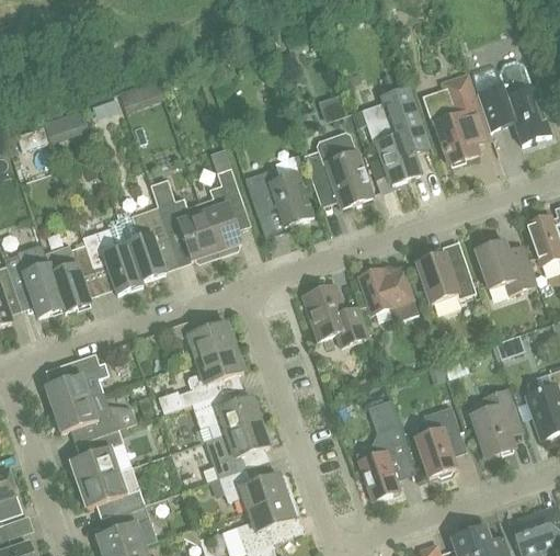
[(383,10),(391,7),(389,0),(378,0),(383,10)]
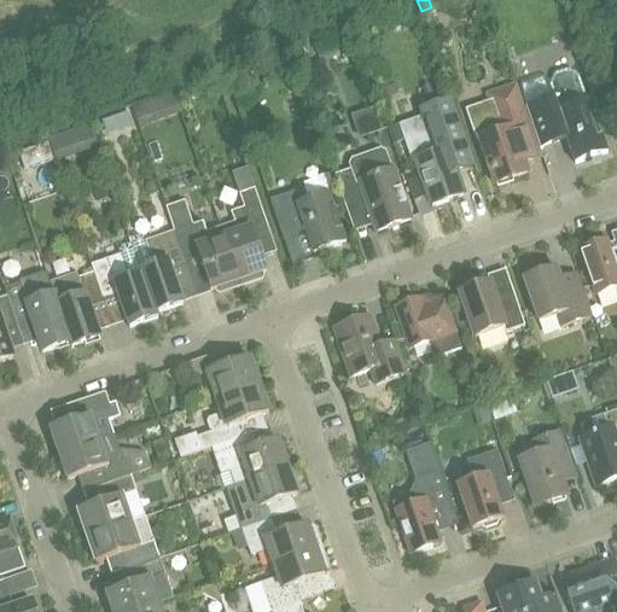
[(403,7),(400,21),(414,23),(417,10),(403,7)]
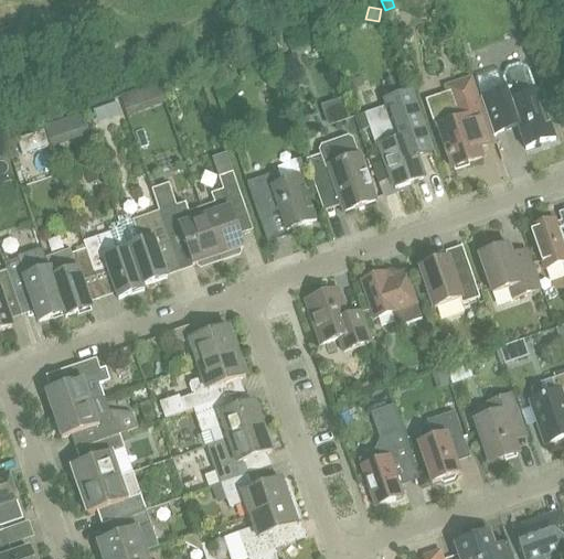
[(274,58),(280,73),(300,65),(294,51),(274,58)]
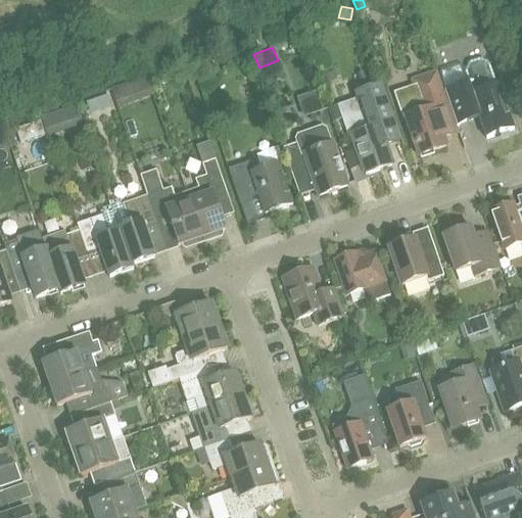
[(497,81),(494,82),(487,61),(478,57),(468,60),(464,69),(467,79),(443,87),(456,123),(478,114),(485,135),(513,126),(497,81)]
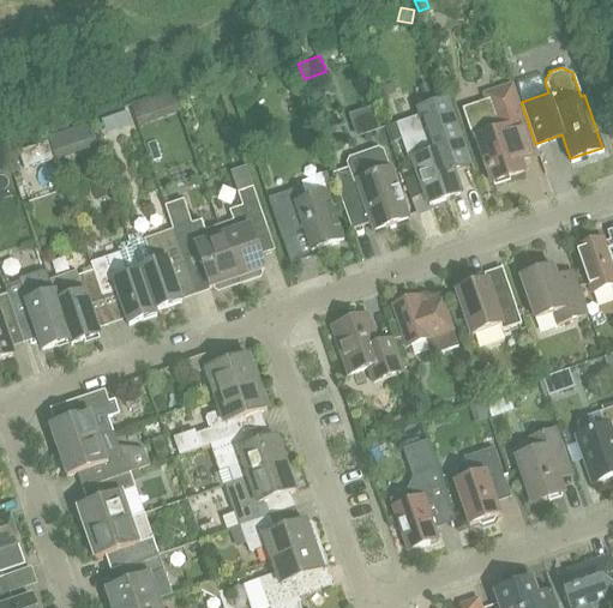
[(391,78),(380,82),(384,91),(395,88),(391,78)]
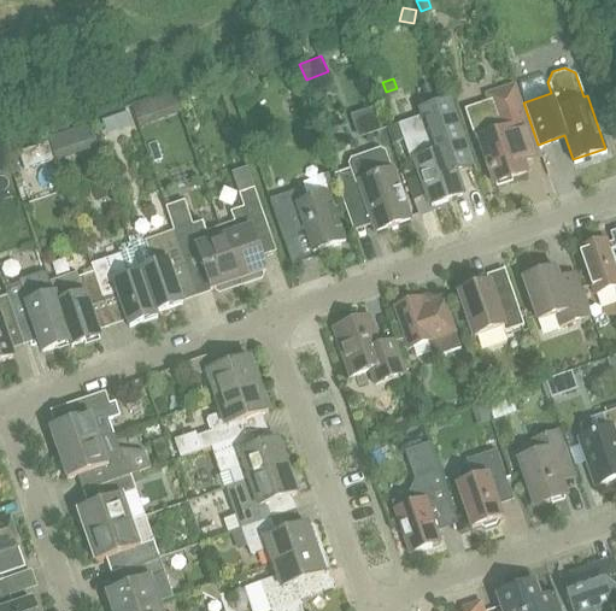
[(537,156),(529,135),(518,104),(512,83),(487,92),(492,105),(471,112),(469,113),(468,116),(468,118),(474,136),(479,134),(494,180),(524,170),(522,160),(537,156)]
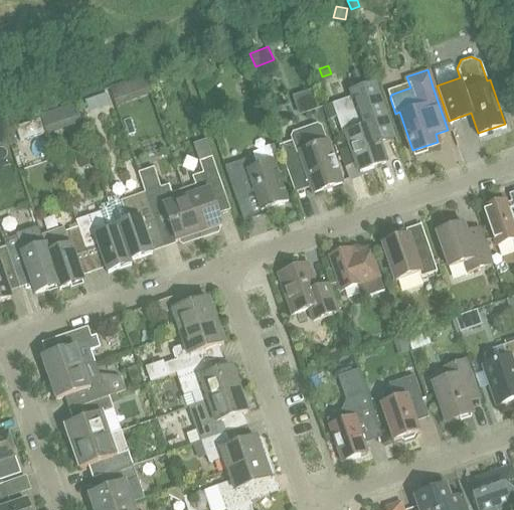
[(143,71),(109,85),(116,103),(150,90),(143,71)]
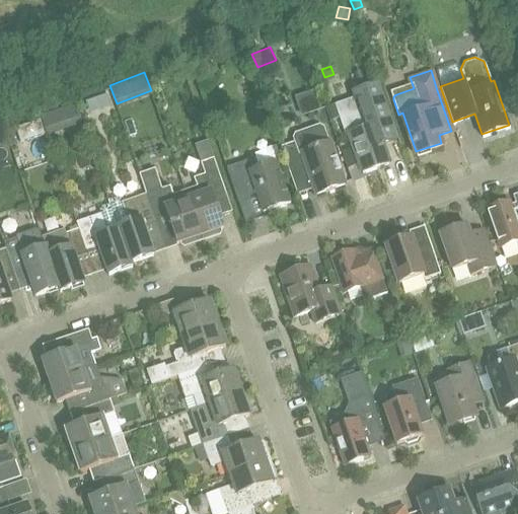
[(394,139),(382,105),(374,81),(353,87),(360,106),(338,114),(345,133),(349,131),(361,169),(387,161),(381,143),(394,139)]
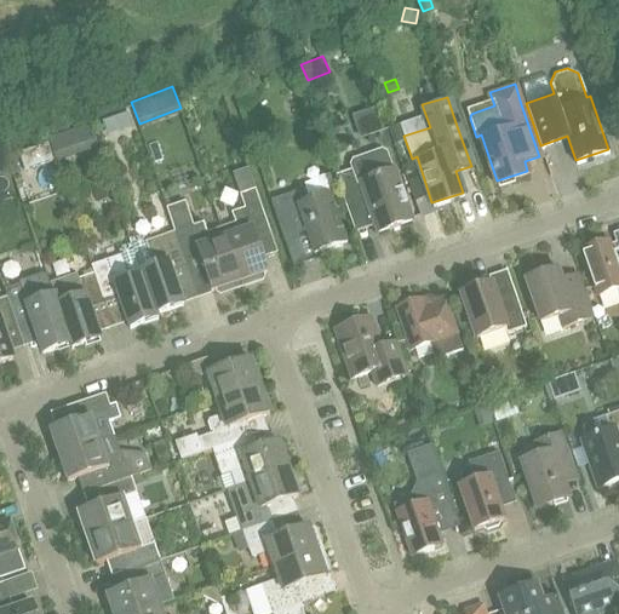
[(133,126),(127,108),(113,114),(119,131),(133,126)]
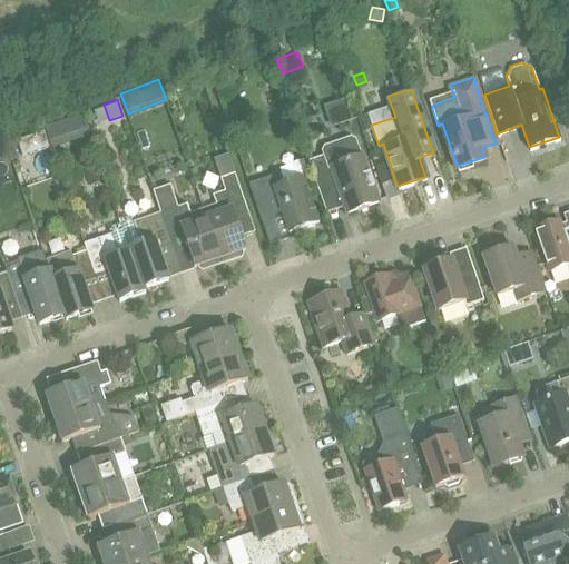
[(90,131),(81,109),(45,124),(52,145),(90,131)]
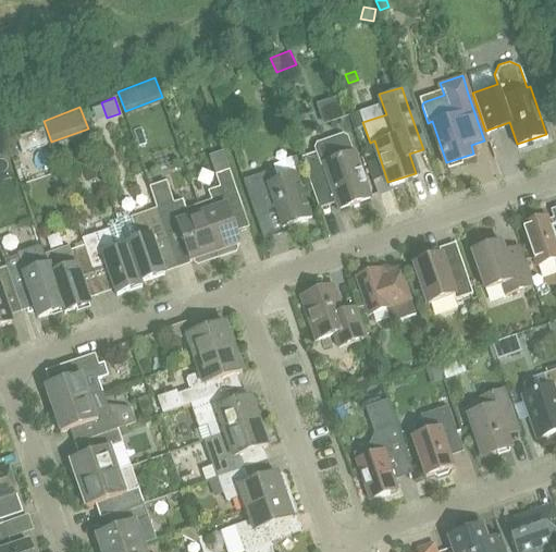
[(42,125),(14,134),(20,149),(47,140),(42,125)]
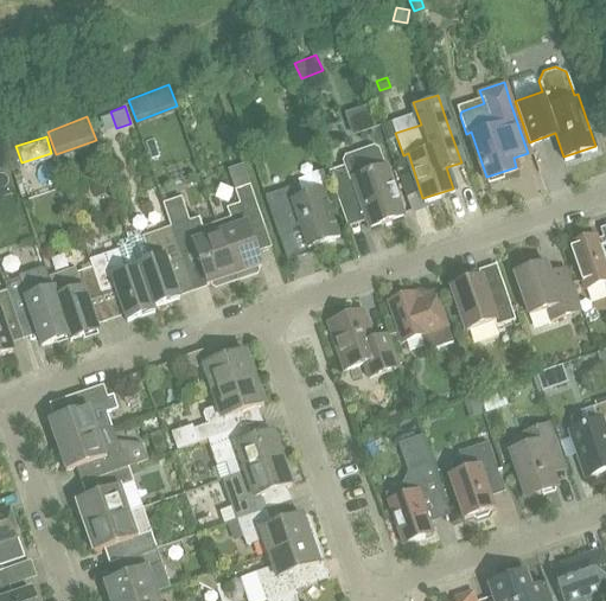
[(386,164),(383,164),(377,146),(372,144),(345,153),(343,158),(345,162),(327,168),(339,202),(358,196),(368,224),(403,212),(386,164)]
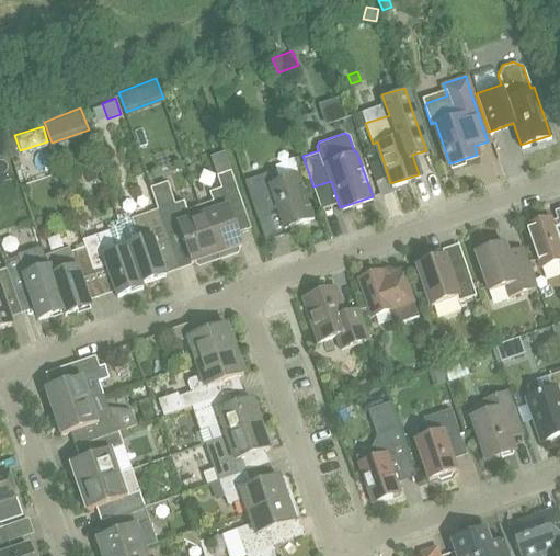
[(200,203),(216,251),(218,257),(237,250),(238,247),(237,244),(240,242),(229,211),(243,206),(230,168),(216,172),(220,185),(208,189),(212,199),(200,203)]
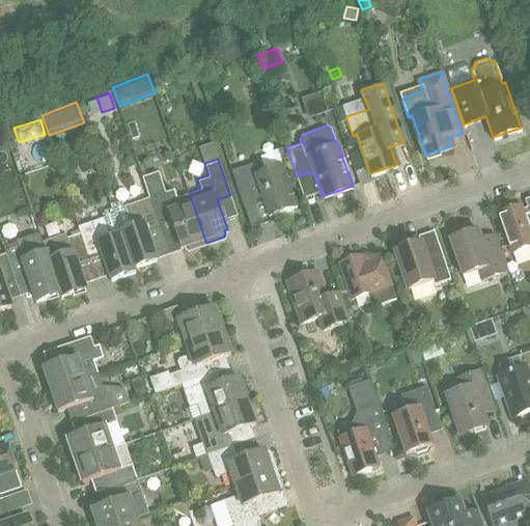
[(268,215),(276,213),(296,205),(281,163),(262,169),(258,159),(230,169),(243,202),(261,196),(268,215)]
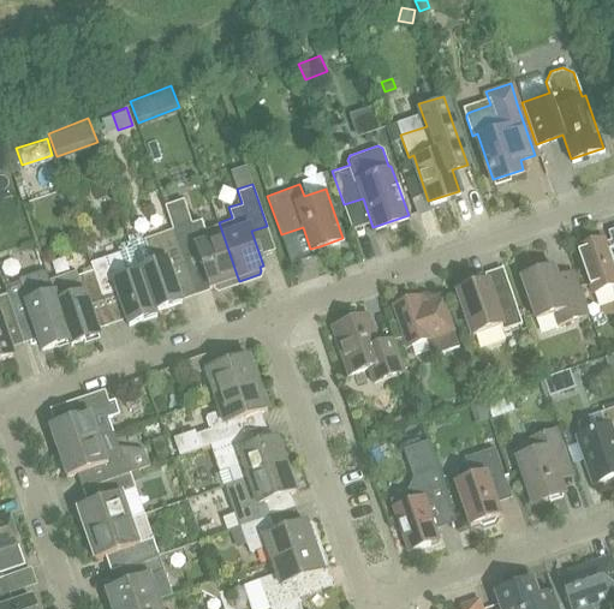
[(239,281),(237,275),(219,222),(204,227),(201,216),(191,220),(183,196),(165,202),(172,226),(183,255),(197,250),(209,285),(213,284),(214,286),(218,288),(239,281)]
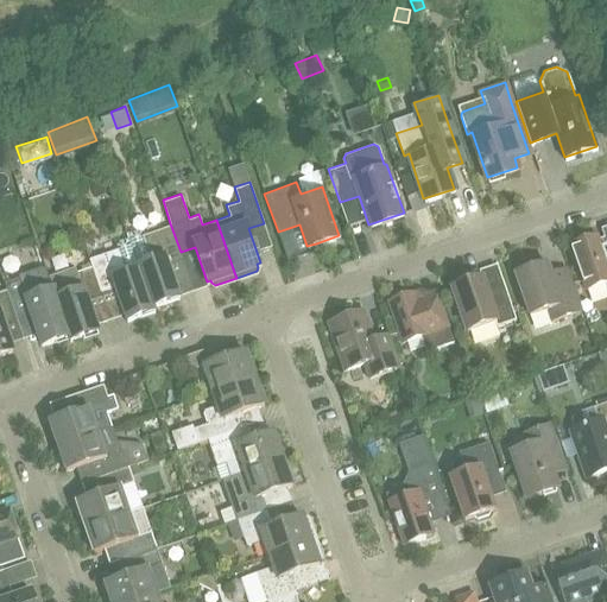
[(179,252),(181,252),(170,223),(141,234),(140,229),(134,228),(125,230),(127,235),(138,267),(151,305),(152,305),(178,296),(166,261),(182,257),(179,252)]
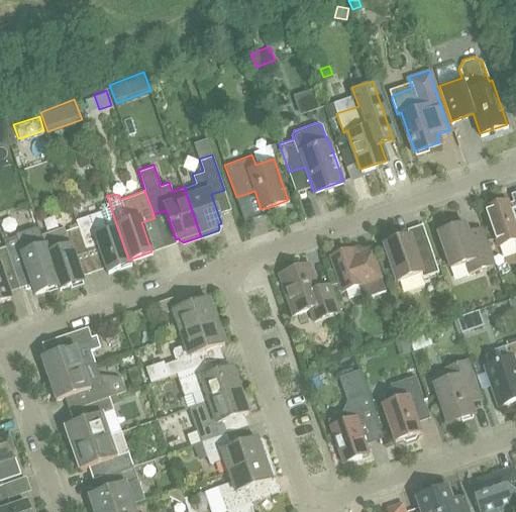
[(515,202),(509,205),(506,197),(484,205),(498,244),(514,238),(515,245),(515,202)]
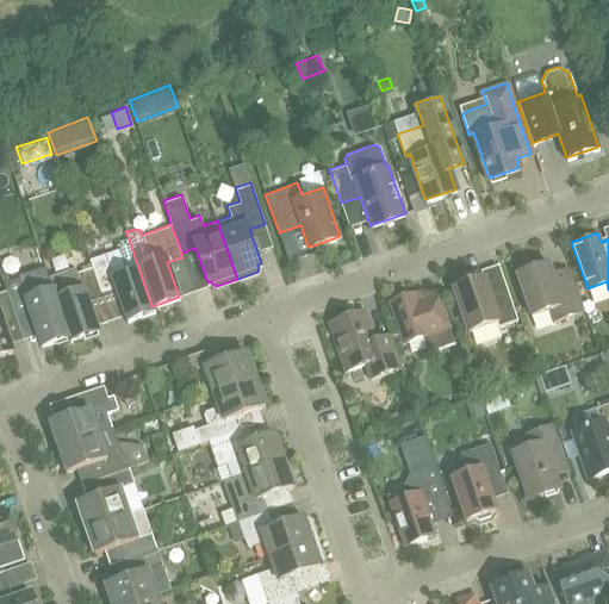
[(154,310),(153,306),(151,306),(138,268),(128,236),(118,240),(117,244),(117,248),(88,257),(91,266),(100,291),(115,286),(126,319),(154,310)]
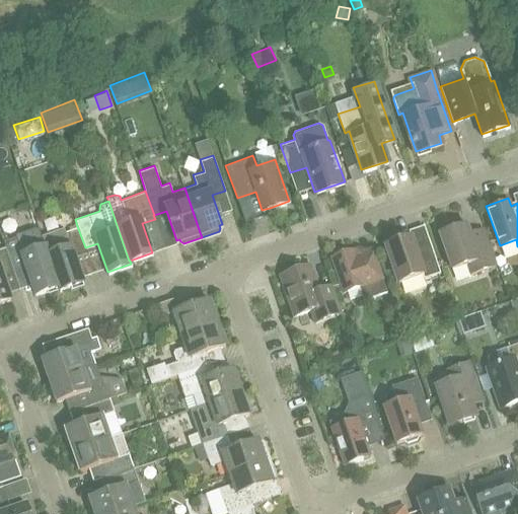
[(465,222),(457,224),(456,220),(445,224),(447,228),(439,231),(451,268),(466,262),(470,272),(495,264),(482,226),(468,230),(465,222)]
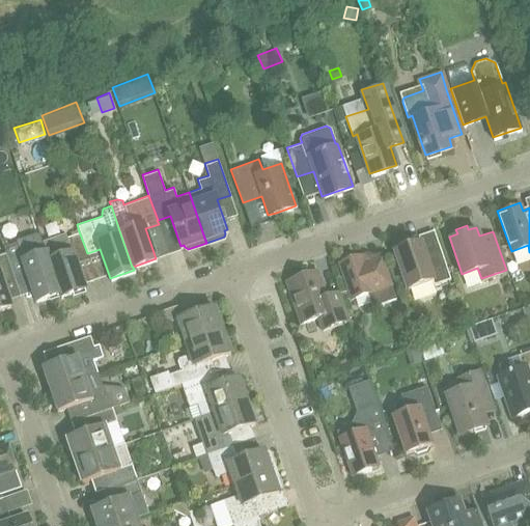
[(88,256),(87,253),(79,231),(66,236),(64,228),(40,236),(46,250),(49,258),(48,258),(59,292),(60,296),(84,287),(75,260),(88,256)]
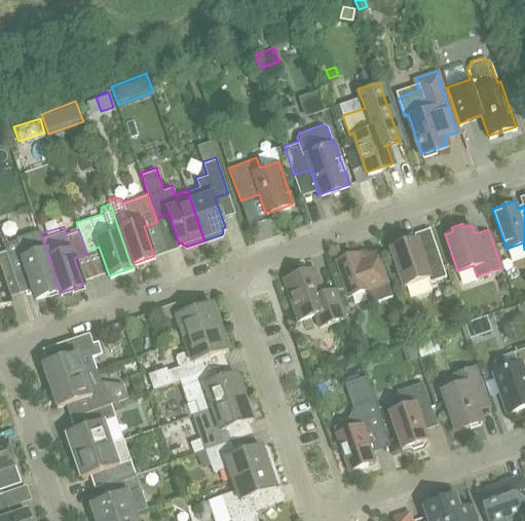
[(48,256),(45,248),(33,252),(27,233),(2,243),(5,250),(12,270),(25,266),(35,297),(59,289),(47,256),(48,256)]
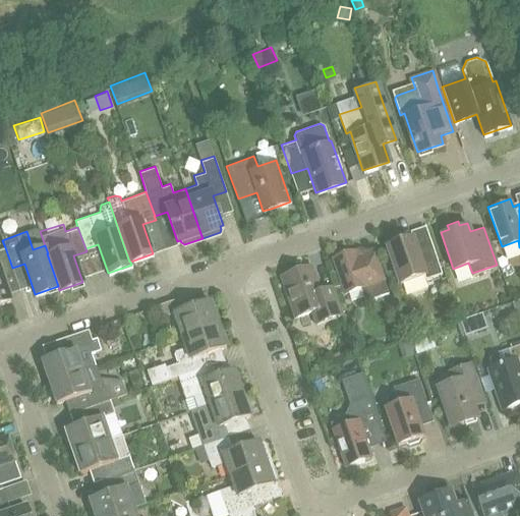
[(415,246),(411,236),(387,244),(394,267),(397,275),(400,282),(423,273),(424,277),(442,272),(430,241),(415,246)]
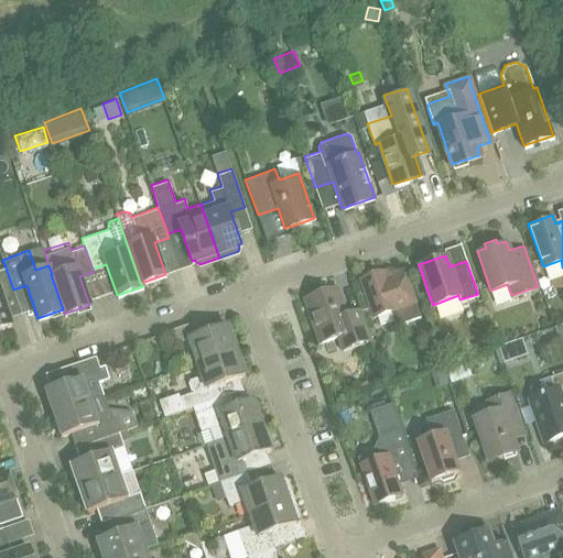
[(20,312),(13,290),(6,267),(0,269),(0,326),(11,323),(8,316),(20,312)]
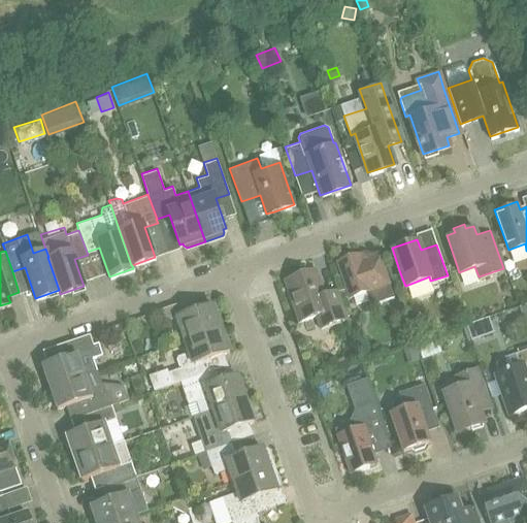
[(393,295),(379,254),(361,260),(359,252),(336,260),(348,295),(364,289),(369,303),(393,295)]
